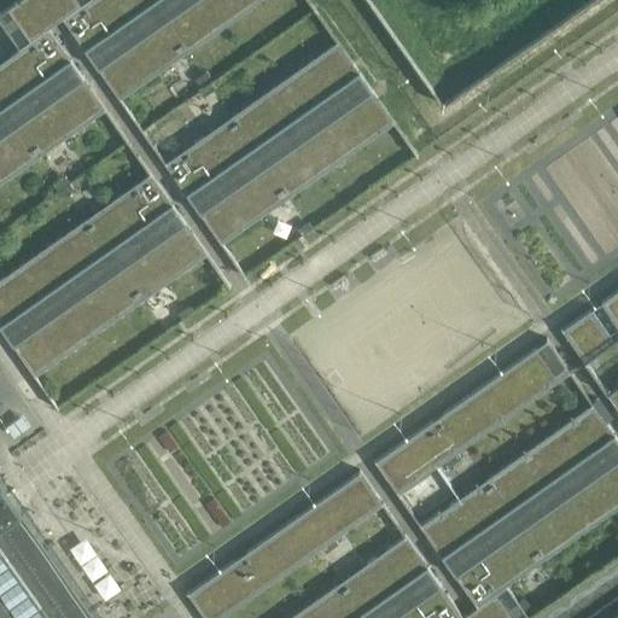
[(18,0),(0,13),(0,22),(19,50),(7,57),(0,62),(0,184),(106,110),(48,28),(63,18),(120,100),(261,0),(18,0)]
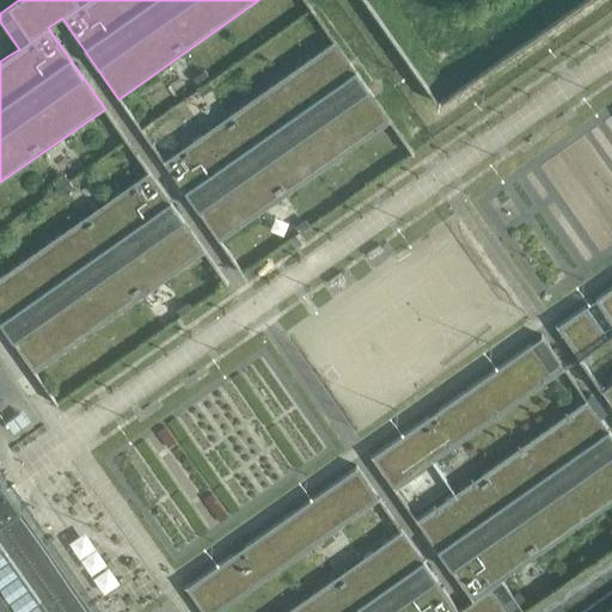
[(391,121),(335,41),(163,161),(219,242),(391,121)]
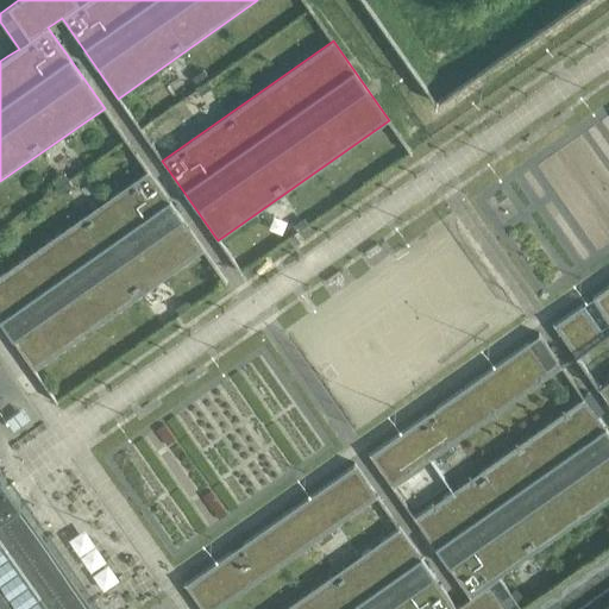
[(205,250),(149,170),(0,274),(0,321),(33,370),(205,250)]
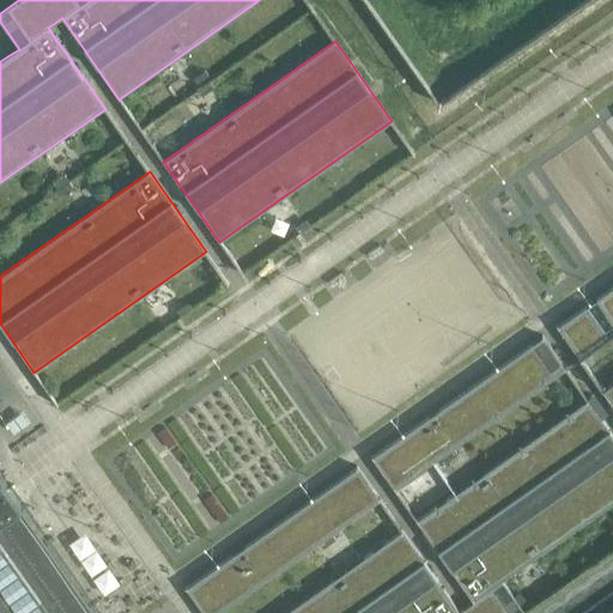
[(612,287),(558,327),(558,326),(557,326),(558,329),(580,359),(612,335),(612,382),(602,390),(612,406),(612,287)]
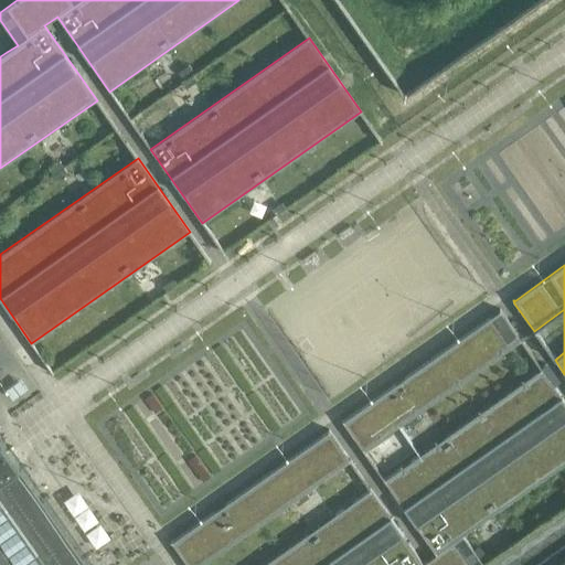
[(342,420),(363,451),(522,340),(500,309),(499,310),(500,311),(343,422),(343,420),(342,420)]
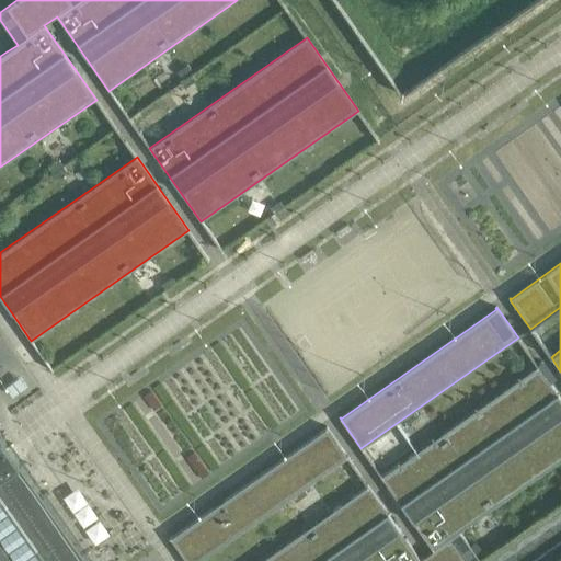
[(560,459),(560,398),(538,366),(381,477),(433,550),(420,560),(368,485),(261,560),(480,560),(459,531),(560,459)]
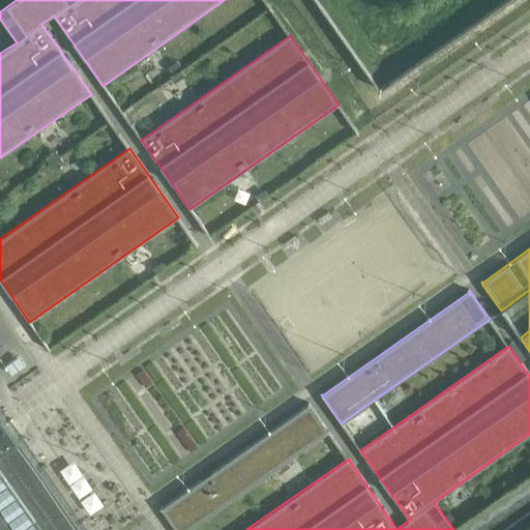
[(162,507),(160,508),(175,529),(188,529),(329,432),(308,404),(307,404),(308,405),(162,508),(162,507)]
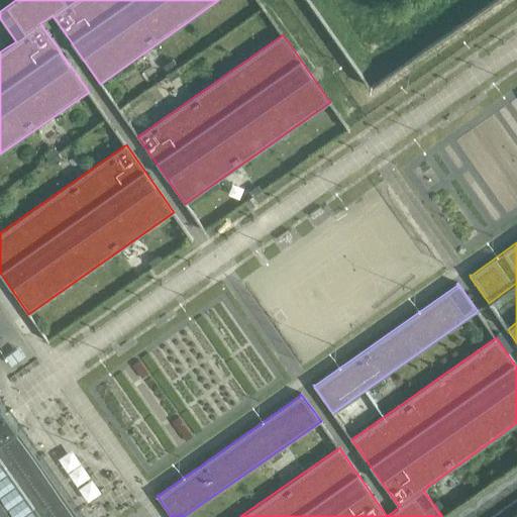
[(0,516),(83,516),(0,399),(0,516)]
